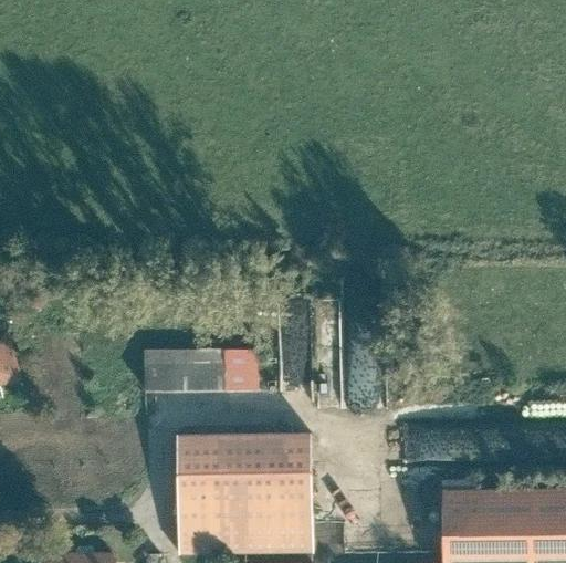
[(386,406),(380,308),(339,310),(346,409),(386,406)]
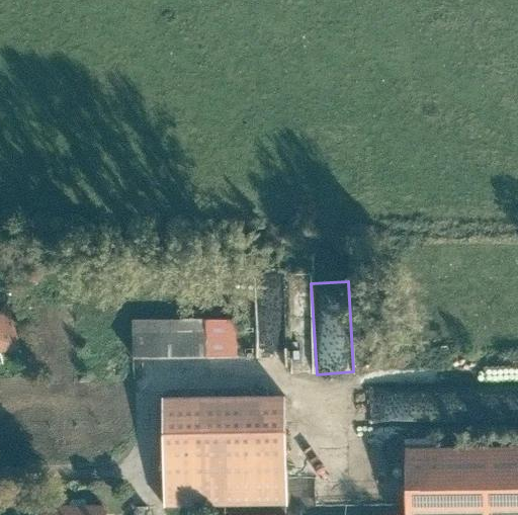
[(9,295),(0,297),(0,354),(22,349),(9,295)]
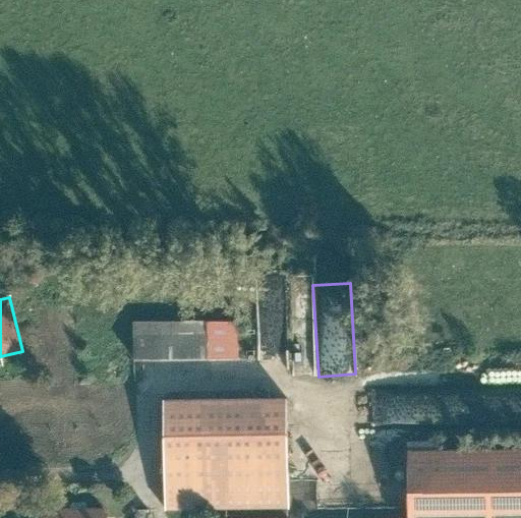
[(241,322),(133,324),(134,362),(241,360),(241,322)]
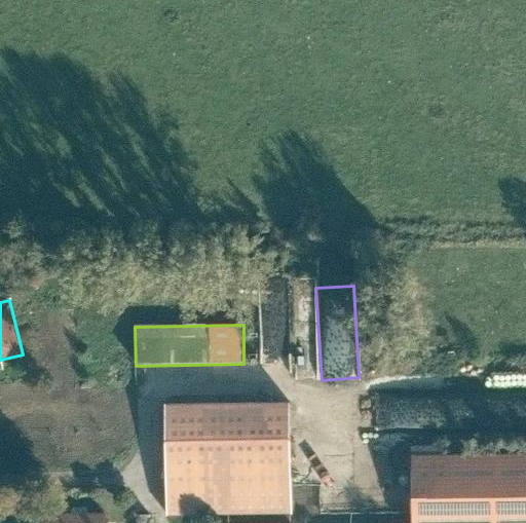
[(292,398),(162,399),(163,513),(292,513),(292,398)]
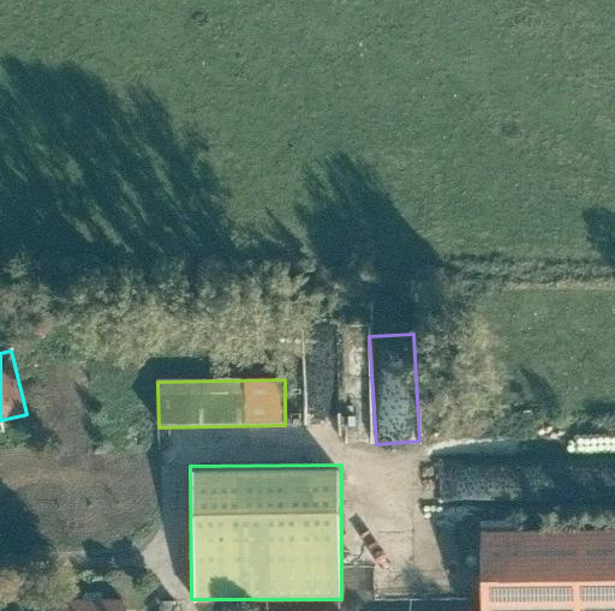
[(614,610),(614,528),(477,534),(479,610),(614,610)]
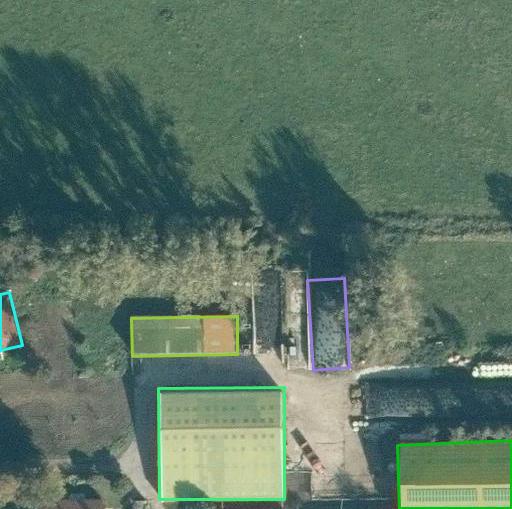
[(106,508),(106,498),(38,501),(37,508),(106,508)]
